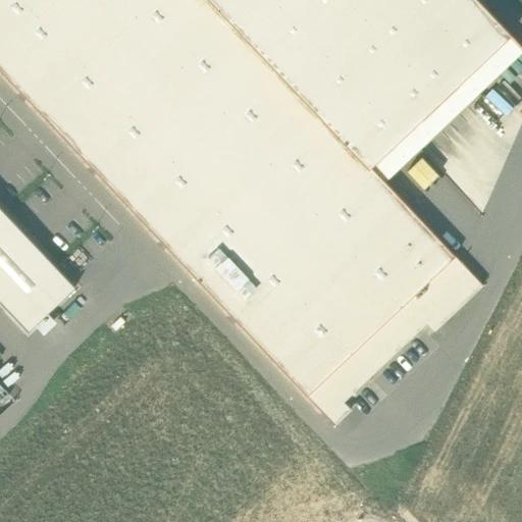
[(369,169),(209,0),(0,0),(0,69),(123,201),(308,396),(456,256),(385,181),(372,167),(369,169)]
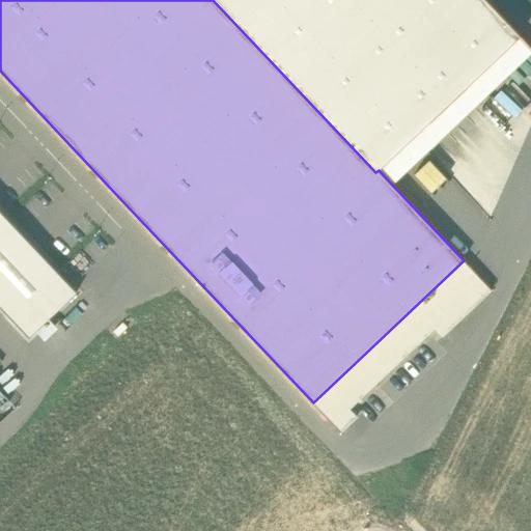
[(521,35),(486,0),(213,0),(375,172),(379,170),(443,108),(521,35)]
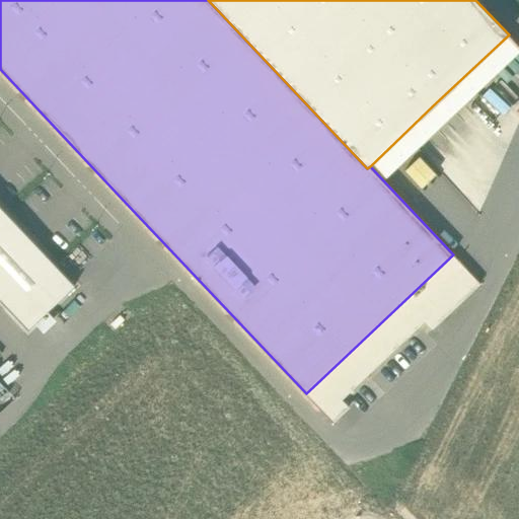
[(518,52),(518,45),(509,34),(370,166),(383,180),(518,52)]
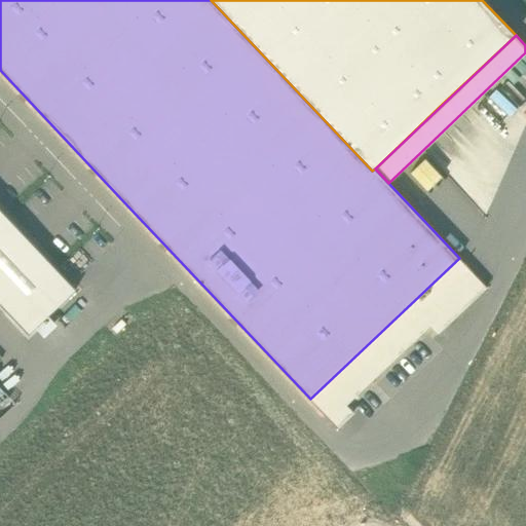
[(404,170),(423,191),(444,173),(423,151),(404,170)]
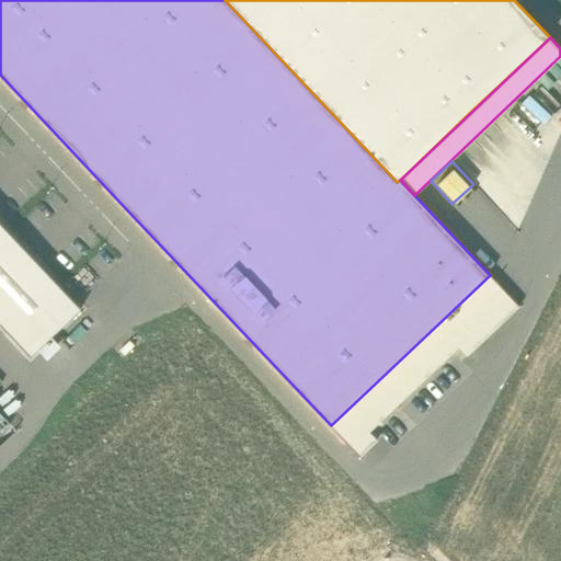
[(81,304),(0,219),(0,321),(33,355),(76,313),(81,304)]
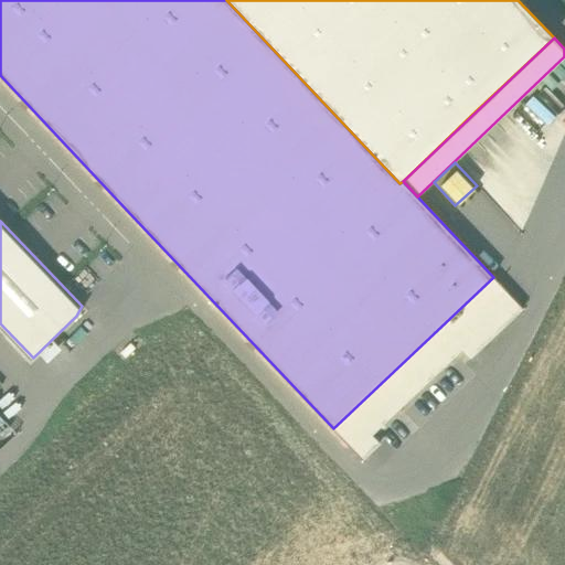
[(493,277),(333,428),(363,460),(380,444),(372,435),(462,349),(471,358),(521,311),(523,309),(493,277)]
